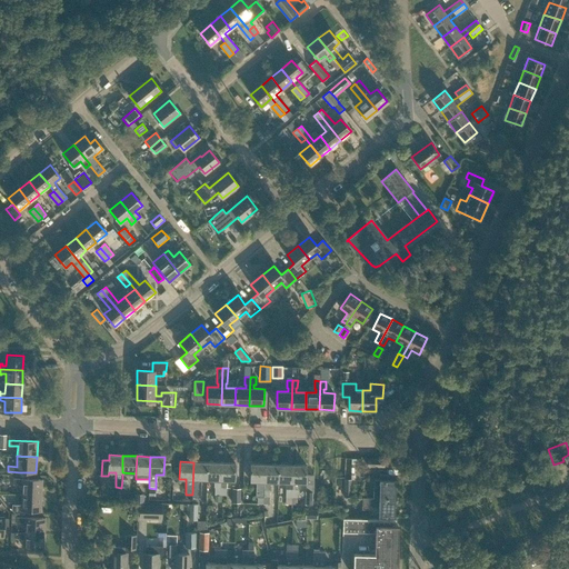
[(207,480),(208,462),(193,462),(192,495),(192,496),(200,497),(200,480),(207,480)]
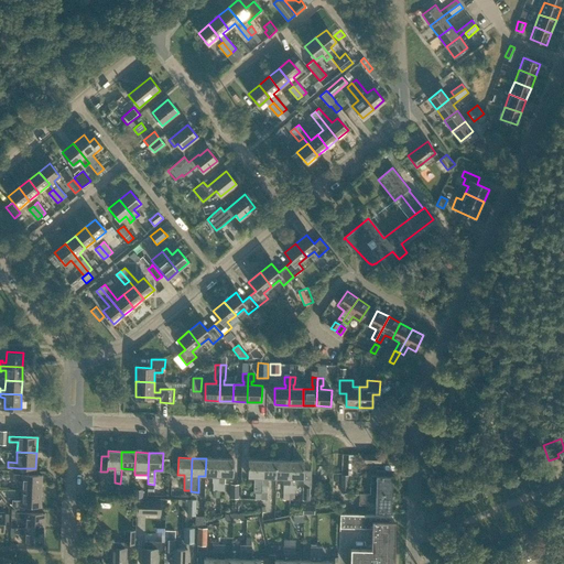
[(219,476),(219,459),(206,458),(205,476),(213,476),(213,490),(218,490),(219,483),(219,476)]
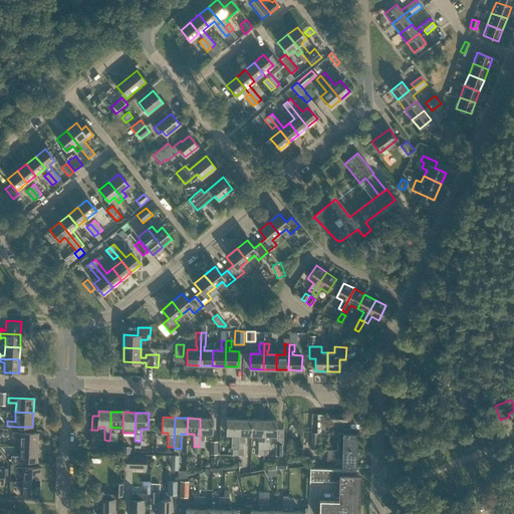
[(200,419),(200,434),(212,435),(213,419),(200,419)]
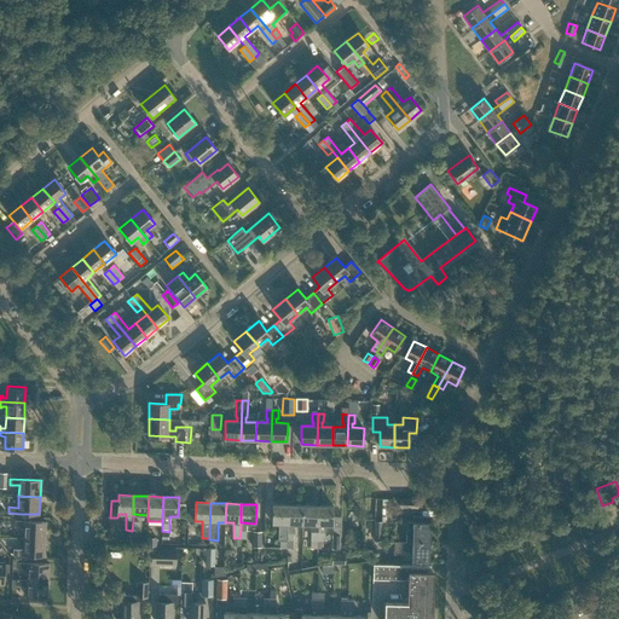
[(287,541),(288,505),(273,504),(272,524),(281,524),(281,539),(287,541)]
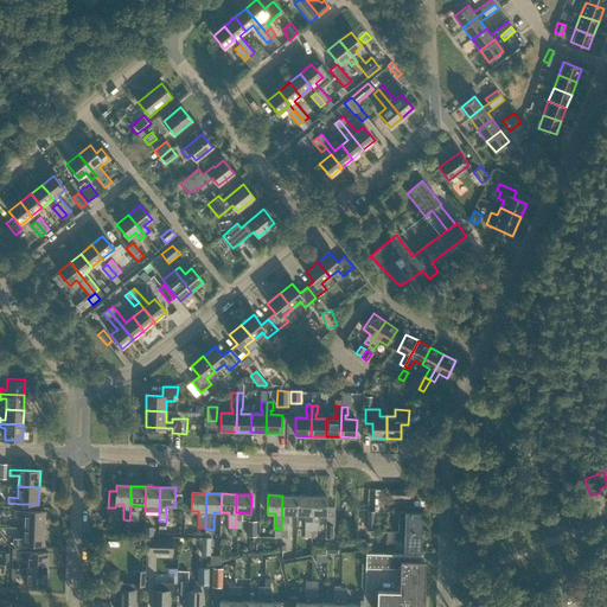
[(296,515),(298,496),(282,496),(281,530),(281,537),(287,537),(288,515),(296,515)]
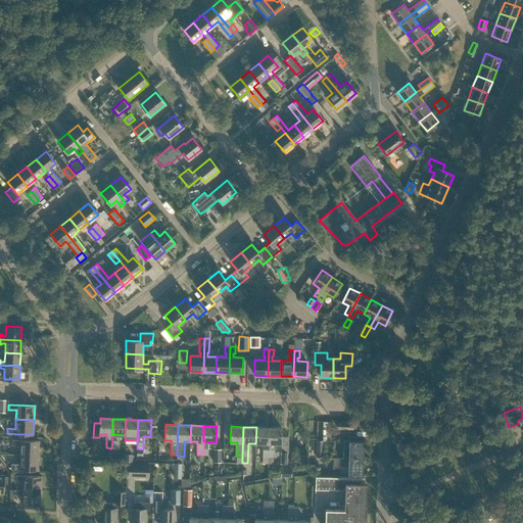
[(268,464),(269,428),(256,427),(255,443),(263,443),(263,457),(264,457),(263,464),(268,464)]
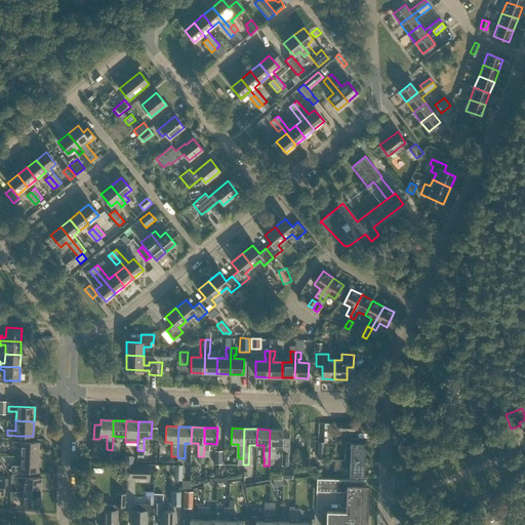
[(270,430),(269,466),(273,466),(273,458),(275,458),(275,445),(282,446),(283,430),(270,430)]
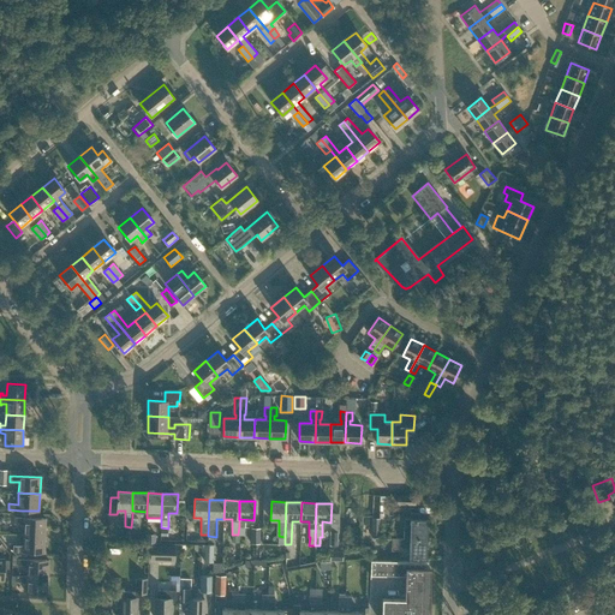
[(410,539),(429,539),(430,519),(425,519),(425,513),(411,513),(411,519),(405,519),(405,538),(410,538),(410,539)]
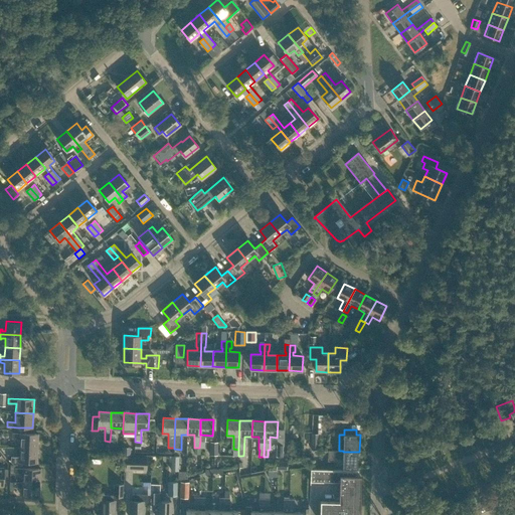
[(20,448),(37,449),(38,435),(30,434),(18,434),(12,433),(12,439),(20,439),(20,448)]
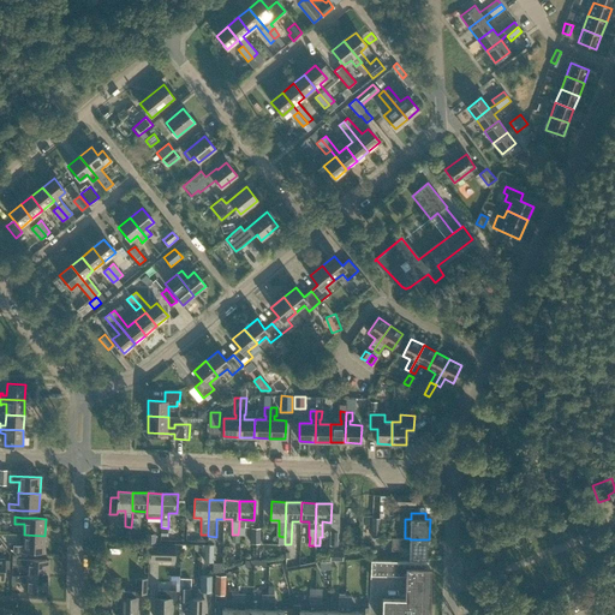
[(45,553),(45,536),(24,535),(23,547),(13,545),(13,551),(45,553)]
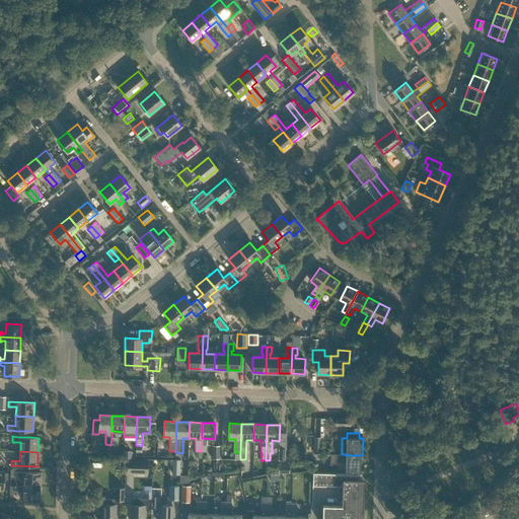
[(346,454),(342,454),(330,454),(330,464),(338,464),(338,462),(346,462),(346,471),(362,472),(362,455),(346,455),(346,454)]
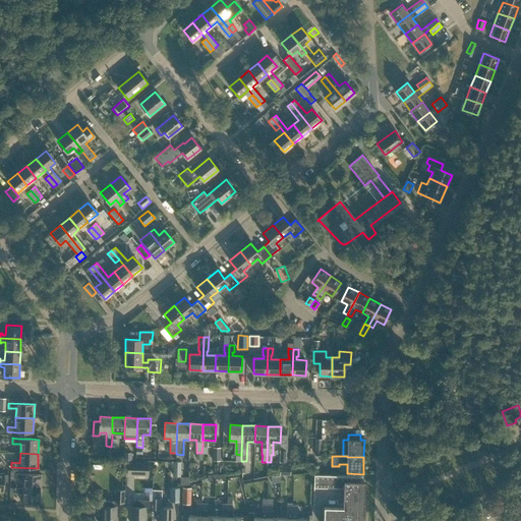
[(181,462),(171,461),(171,464),(173,464),(173,475),(181,475),(181,462)]
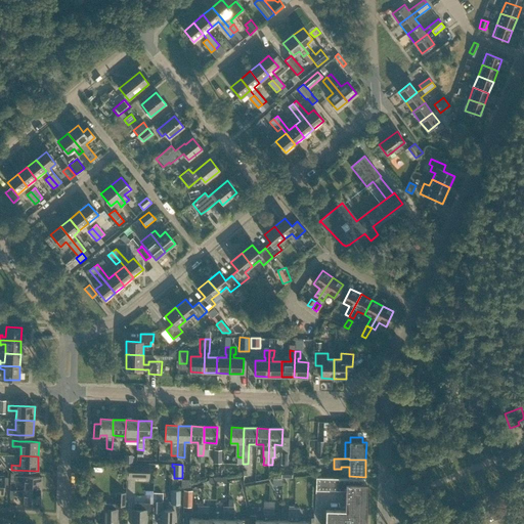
[(128,477),(149,478),(149,466),(129,465),(128,477)]
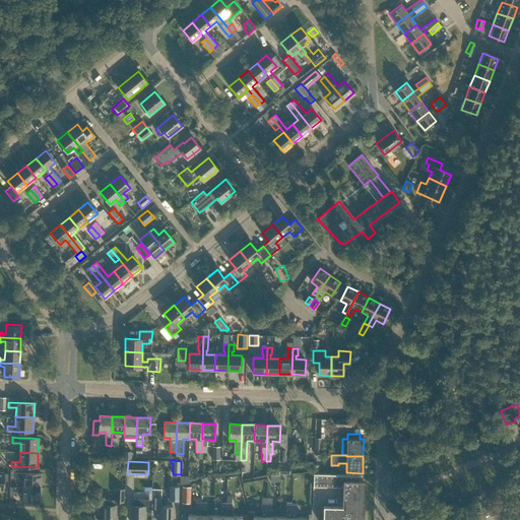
[(22,488),(41,489),(41,473),(15,472),(15,469),(10,469),(10,479),(14,479),(14,478),(22,478),(22,488)]
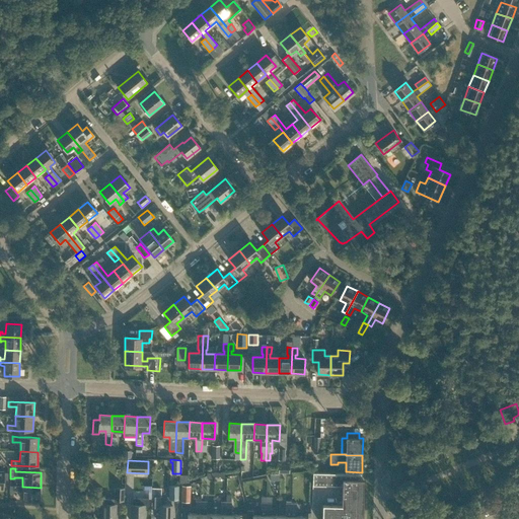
[(313,473),(312,486),(325,486),(326,473),(313,473)]
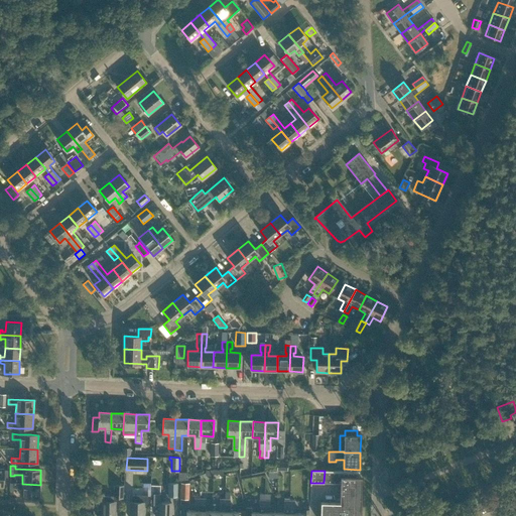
[(320,503),(319,515),(360,515),(362,481),(362,477),(359,477),(359,472),(337,471),(336,482),(340,482),(340,503),(320,503)]
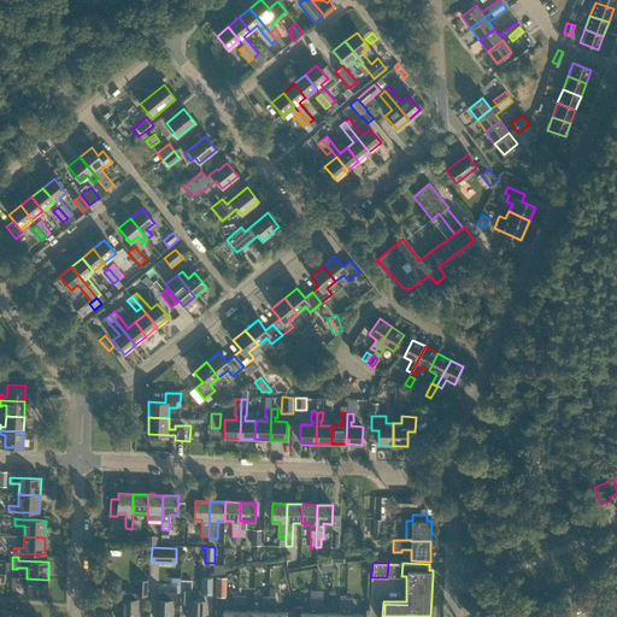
[(47,597),(48,580),(27,579),(17,579),(17,583),(27,585),(25,595),(47,597)]
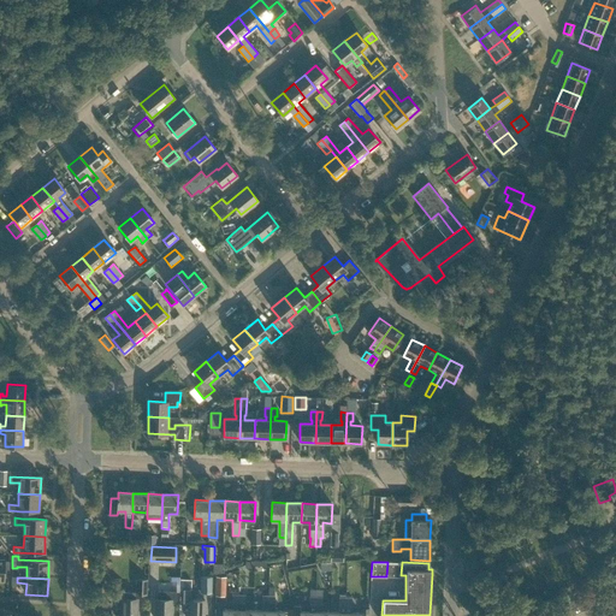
[(212,578),(201,578),(201,593),(212,593),(212,578)]
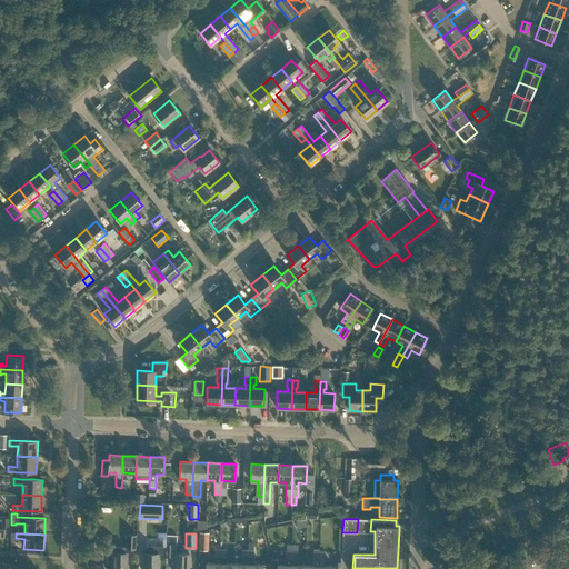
[(200,533),(199,550),(208,551),(209,533),(200,533)]
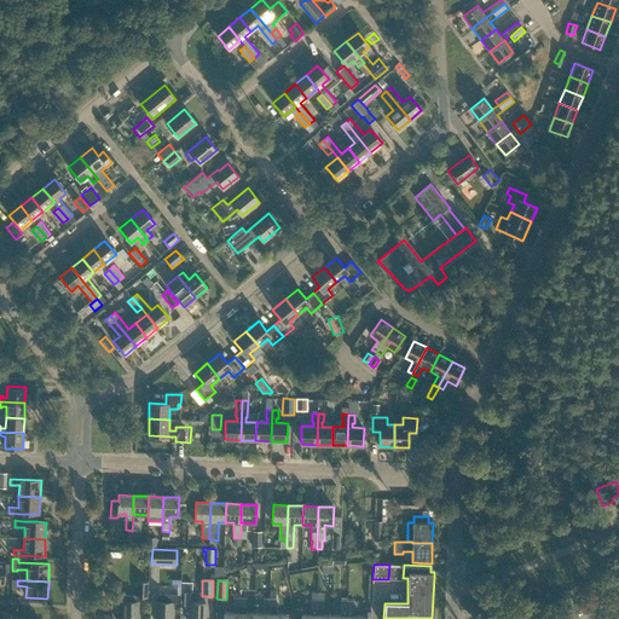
[(149,582),(138,582),(137,597),(149,597),(149,582)]
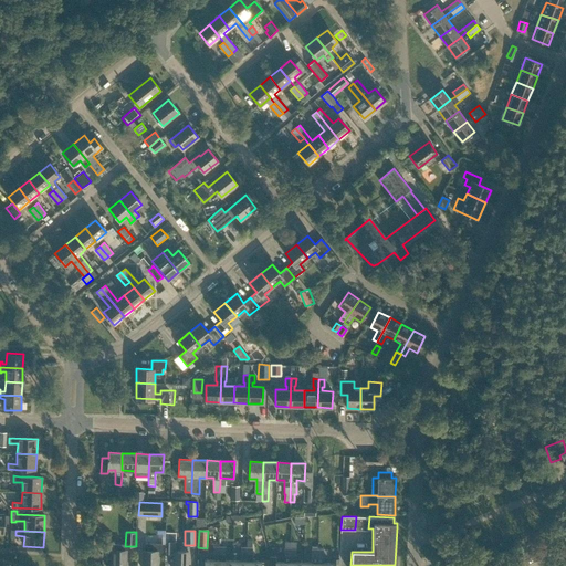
[(232,565),(232,561),(224,561),(224,540),(220,540),(220,547),(219,547),(219,554),(219,561),(218,565),(232,565)]
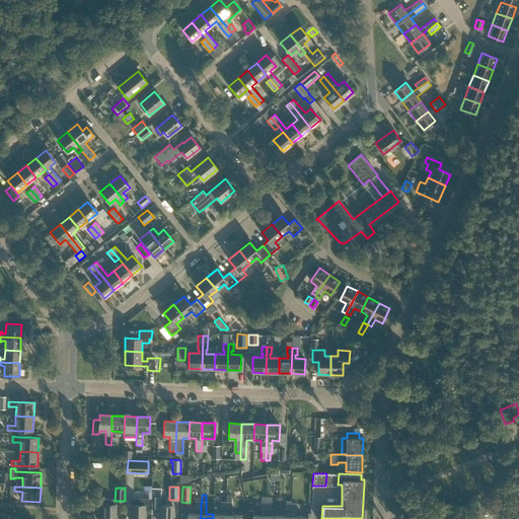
[(171,518),(172,506),(161,506),(161,498),(155,498),(154,509),(159,509),(158,518),(171,518)]
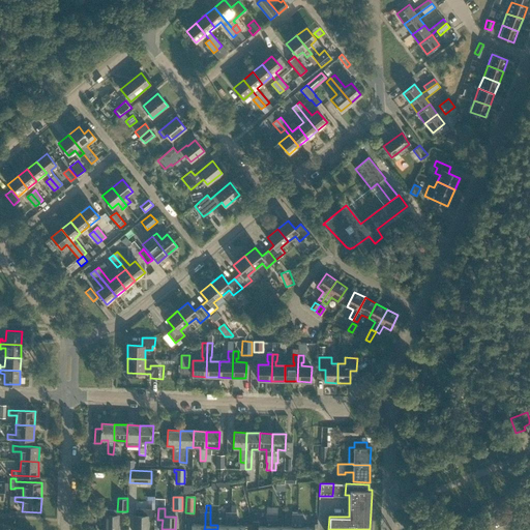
[(107,509),(107,510),(98,510),(98,520),(105,520),(104,529),(118,529),(119,516),(117,516),(117,509),(107,509)]
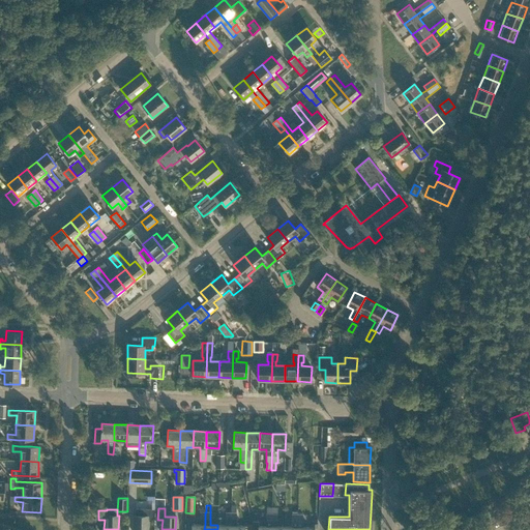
[(151,517),(151,509),(136,509),(136,516),(134,516),(133,529),(147,529),(148,517),(151,517)]
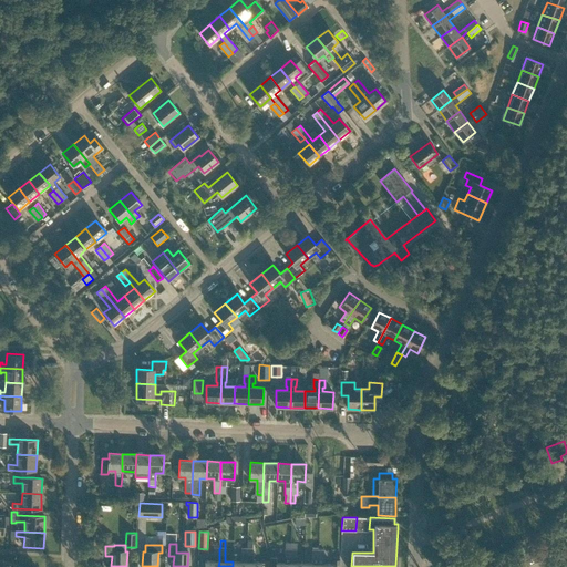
[(246,566),(247,548),(241,548),(240,563),(233,562),(233,566),(246,566)]
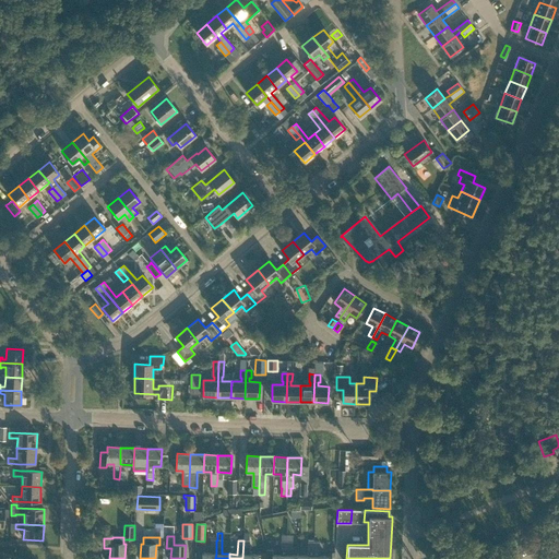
[(244,540),(242,558),(257,558),(257,555),(249,555),(249,540),(244,540)]
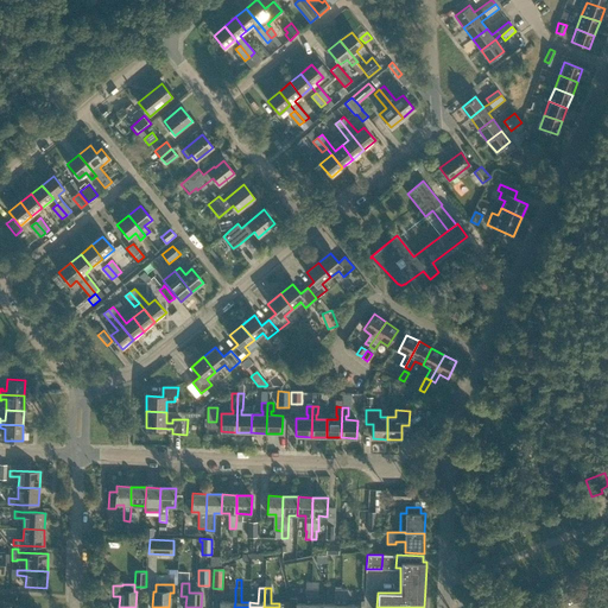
[(311,597),(311,590),(305,590),(305,605),(297,605),(297,599),(290,599),(289,607),(310,607),(311,605),(311,597)]
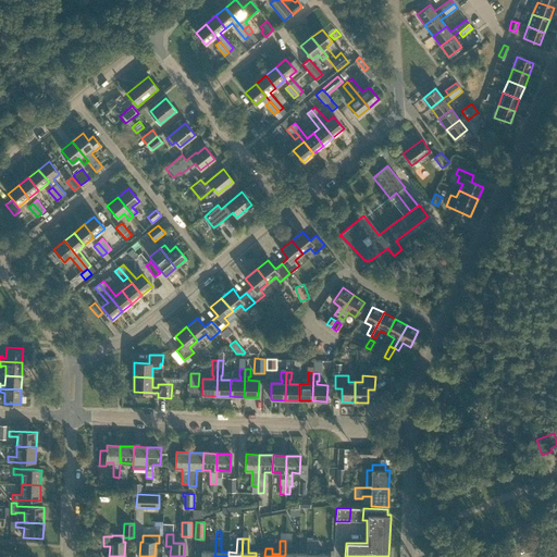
[(311,556),(312,541),(307,541),(307,554),(298,554),(298,556),(311,556)]
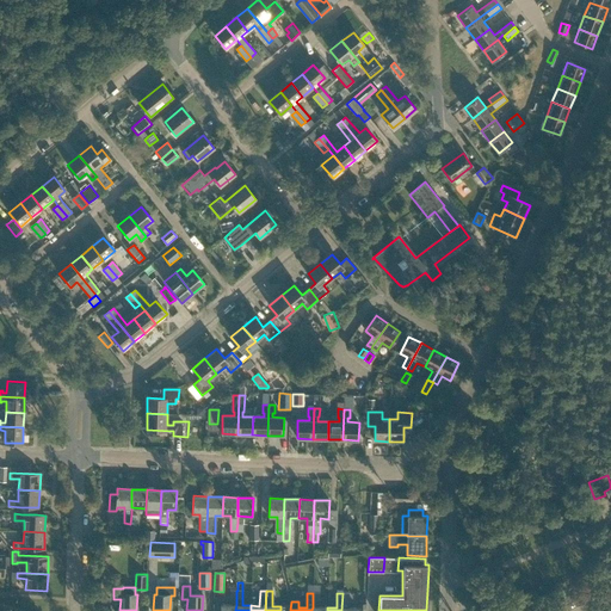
[(343,593),(341,610),(357,610),(357,609),(349,608),(349,593),(343,593)]
